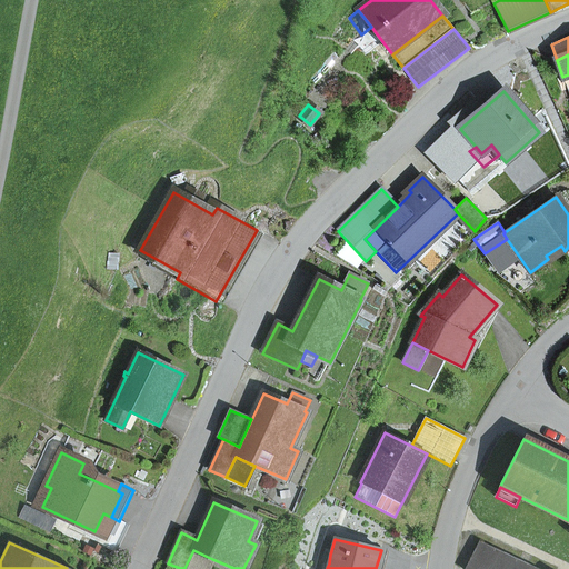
[(532,568),(479,543),(465,568),(532,568)]
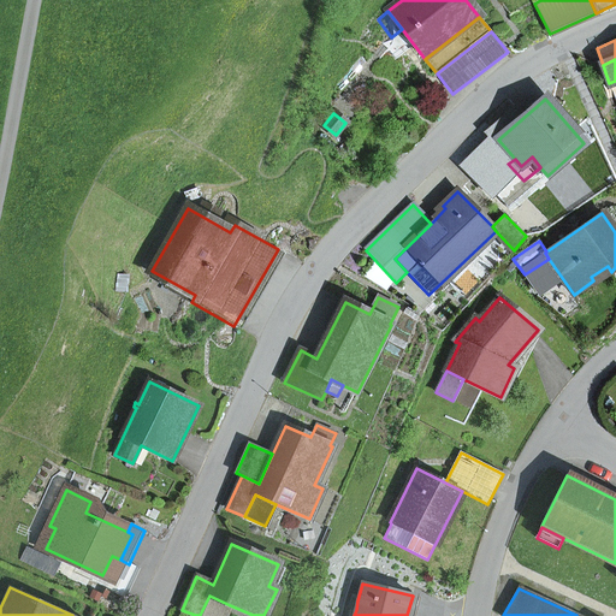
[(200,615),(224,615),(230,605),(209,596),(200,615)]
